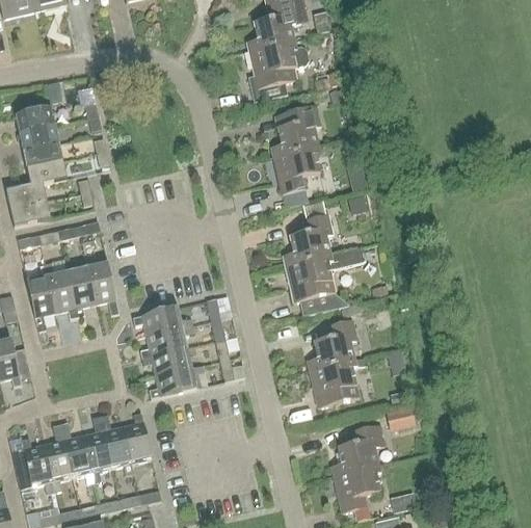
[(0,0),(0,7),(3,19),(34,11),(31,0),(0,0)]
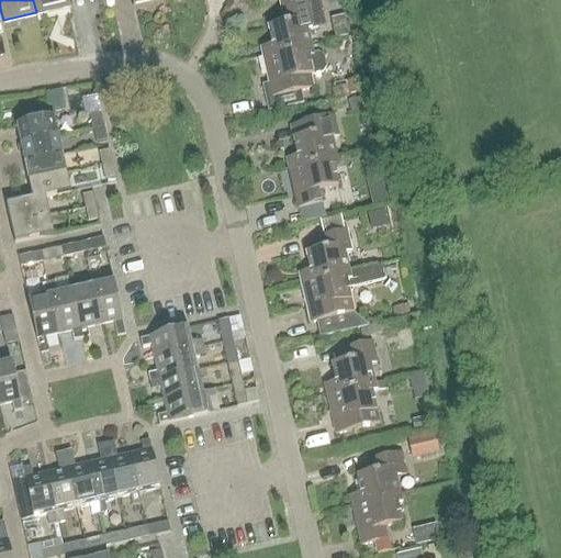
[(33,0),(36,12),(70,4),(69,0),(33,0)]
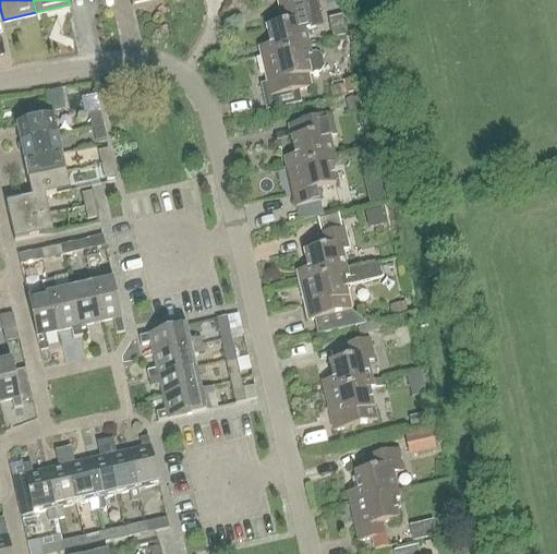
[(270,41),(258,44),(262,55),(267,53),(267,52),(310,43),(305,24),(311,23),(319,21),(315,0),(278,0),(283,20),(266,24),(270,41)]
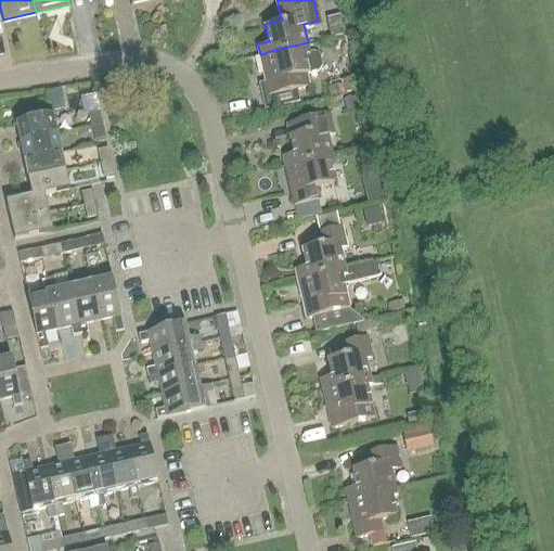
[(327,0),(329,11),(346,9),(345,0),(327,0)]
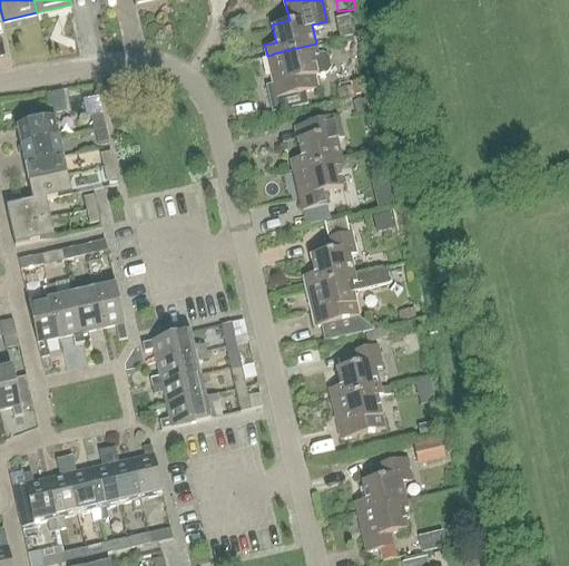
[(278,80),(268,83),(274,109),(310,100),(307,88),(317,86),(315,72),(317,72),(327,70),(331,65),(329,54),(323,50),(317,51),(316,44),(273,54),(273,55),(278,80)]
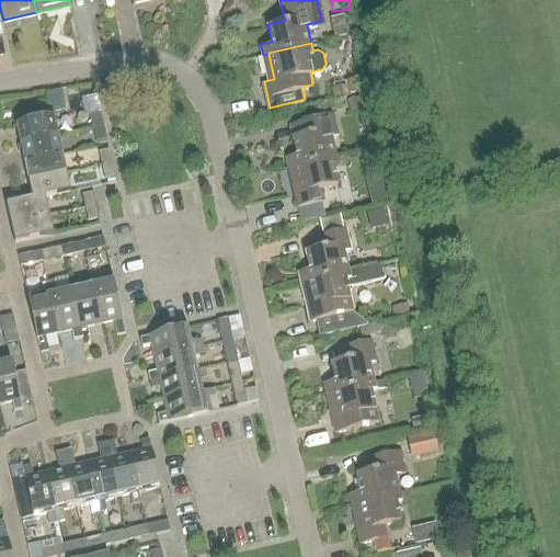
[(357,90),(355,77),(331,81),(333,94),(357,90)]
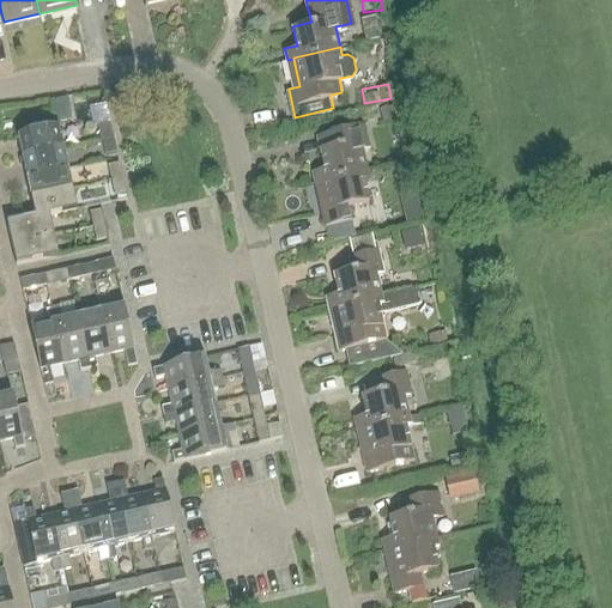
[(102,137),(114,134),(110,120),(98,122),(102,137)]
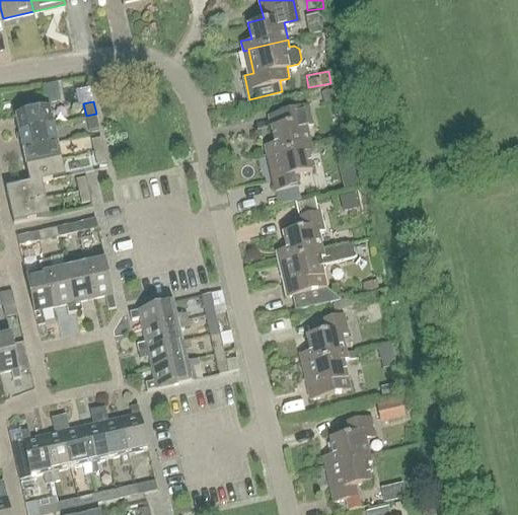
[(275,141),(270,142),(272,151),(311,142),(307,126),(312,124),(308,104),(284,109),(287,122),(272,125),(275,141)]
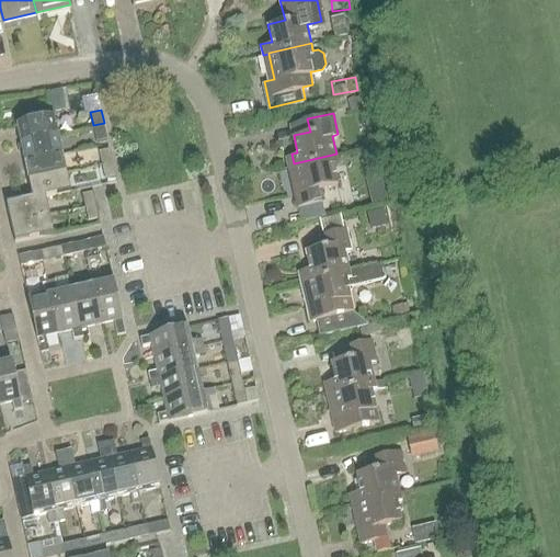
[(15,123),(20,141),(59,133),(55,114),(15,123)]
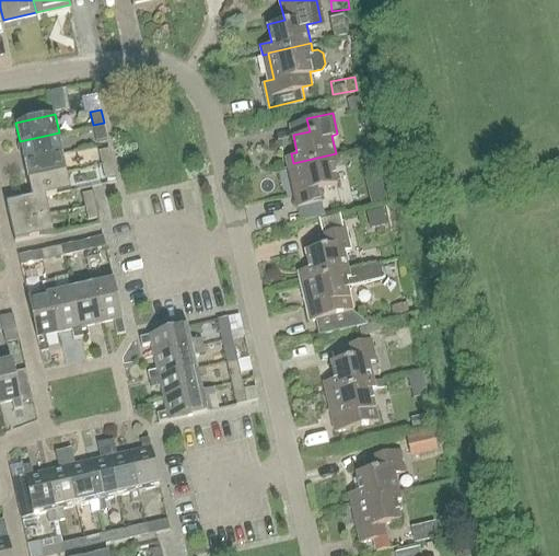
[(104,123),(93,125),(96,138),(107,136),(104,123)]
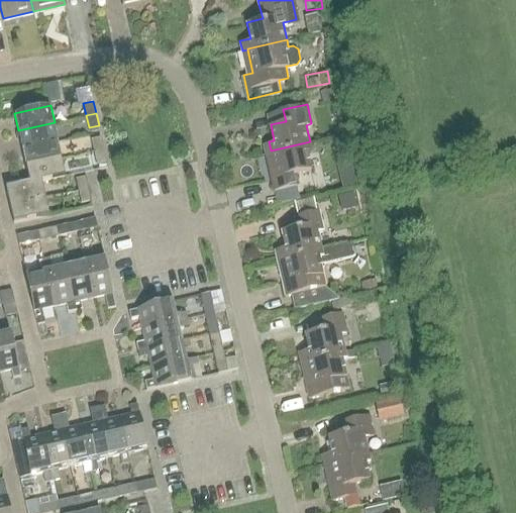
[(18,130),(22,147),(58,139),(55,122),(18,130)]
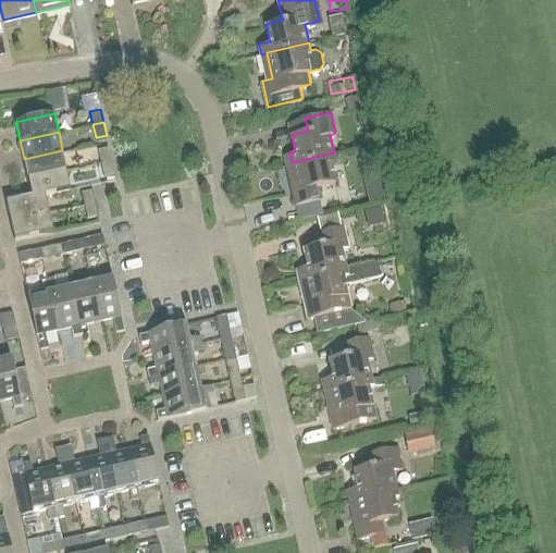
[(101,161),(111,159),(108,146),(98,148),(101,161)]
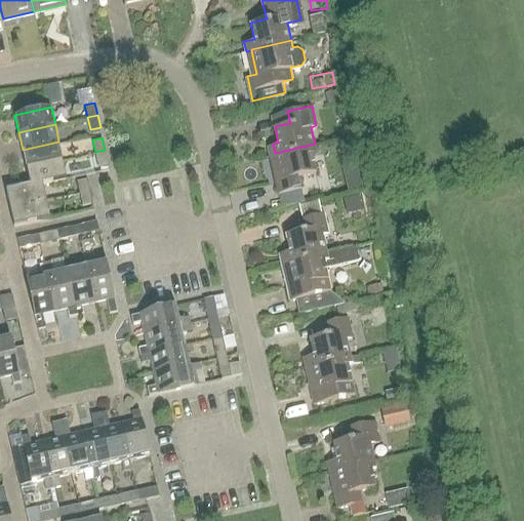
[(23,150),(27,167),(63,159),(58,142),(23,150)]
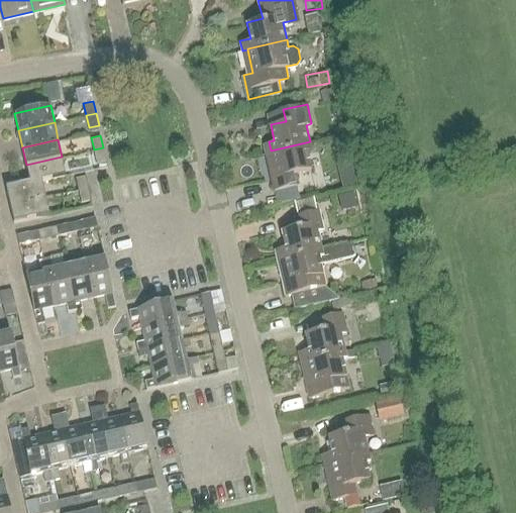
[(312,149),(310,141),(271,150),(276,174),(271,175),(274,189),(299,183),(296,171),(311,168),(307,150),(312,149)]
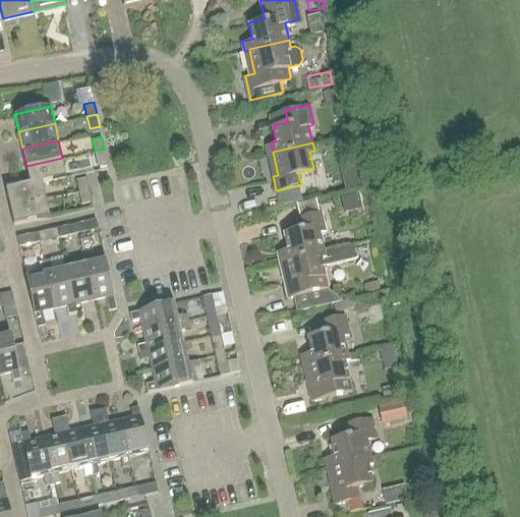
[(104,149),(95,151),(98,163),(107,160),(104,149)]
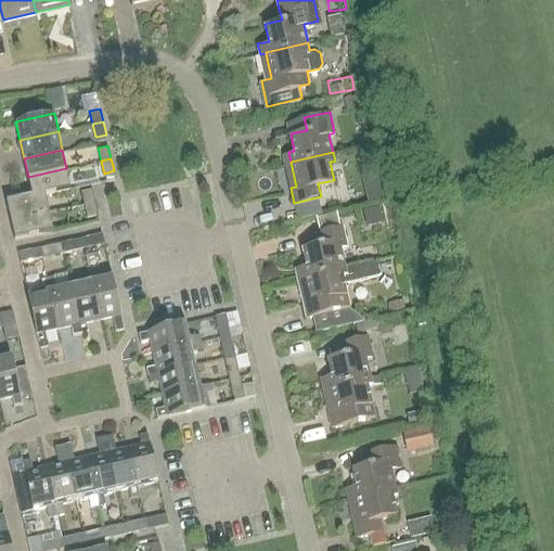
[(71,187),(66,168),(28,177),(31,194),(33,195),(44,192),(71,187)]
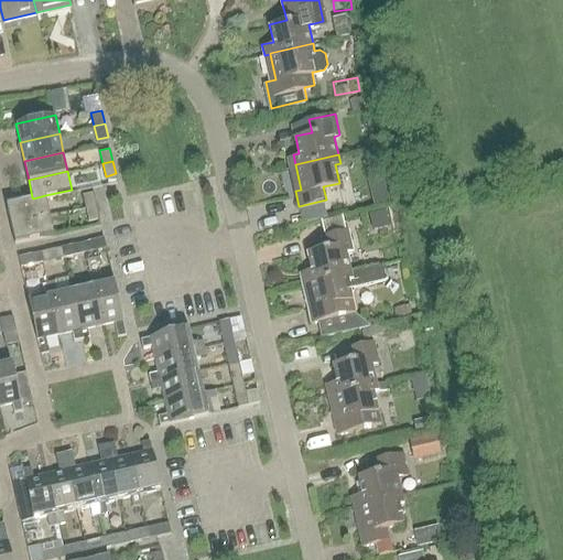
[(85,206),(96,204),(93,190),(83,193),(85,206)]
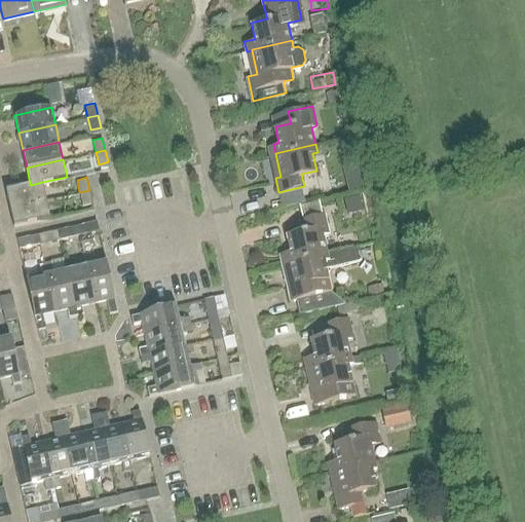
[(10,207),(46,199),(42,182),(31,185),(30,184),(6,189),(10,207)]
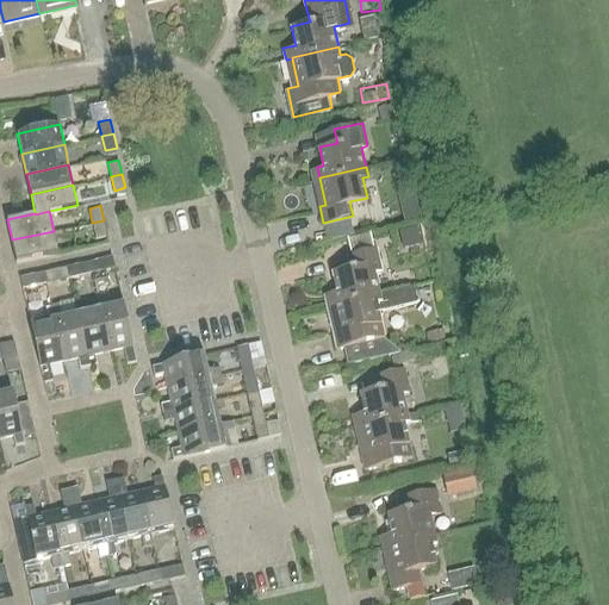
[(104,220),(92,223),(95,237),(107,234),(104,220)]
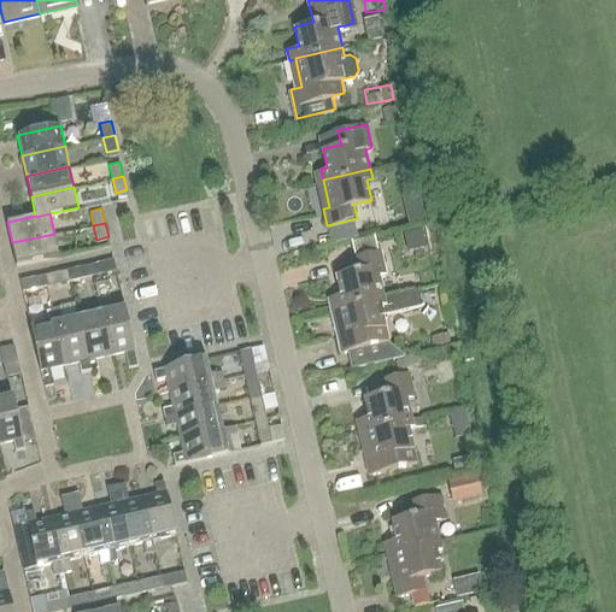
[(59,253),(54,234),(12,242),(17,263),(59,253)]
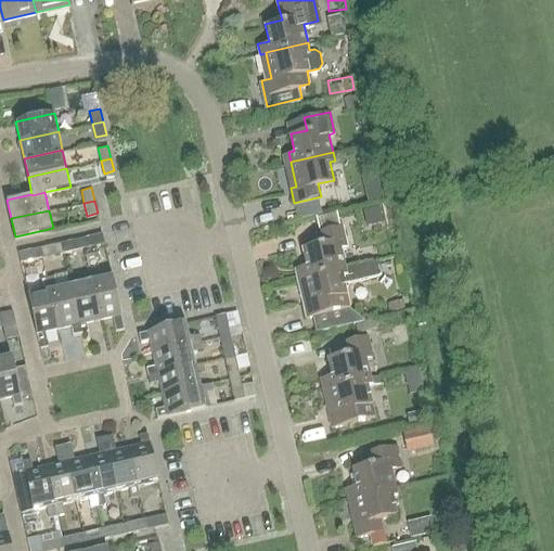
[(306,265),(300,266),(303,276),(347,265),(343,246),(347,245),(343,223),(317,230),(319,243),(301,247),(306,265)]
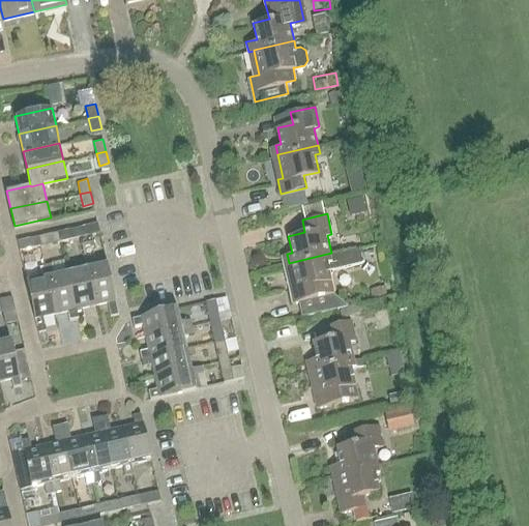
[(77,226),(80,235),(99,231),(97,222),(77,226)]
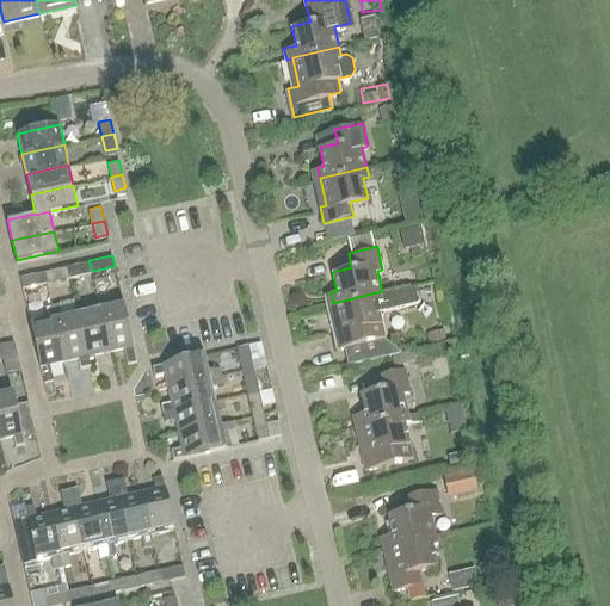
[(92,271),(88,260),(65,265),(68,277),(92,271)]
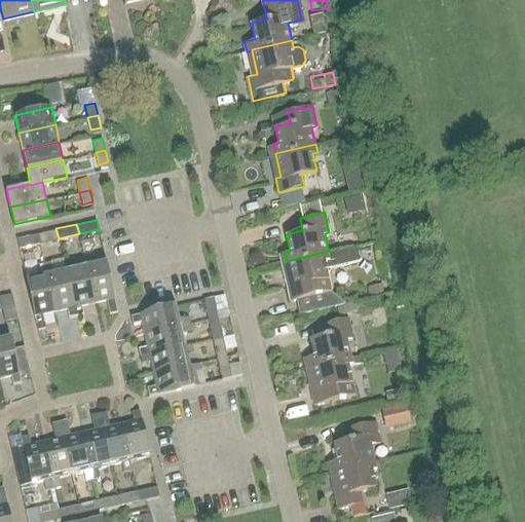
[(59,238),(55,228),(37,232),(39,243),(59,238)]
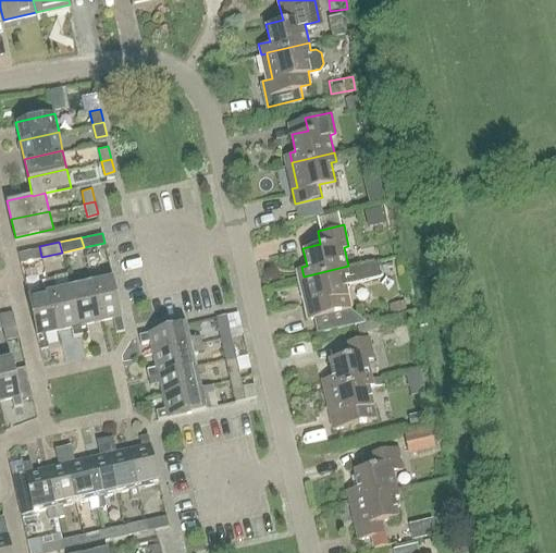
[(41,257),(39,246),(19,252),(21,261),(41,257)]
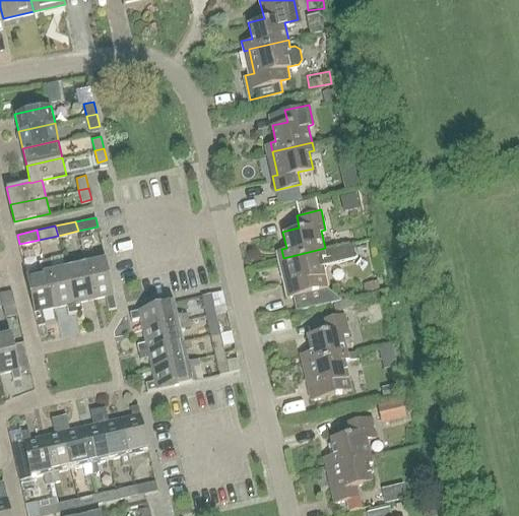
[(327,286),(325,275),(322,263),(354,256),(351,242),(325,248),(283,258),(288,282),(284,283),(287,296),(294,295),(327,286)]
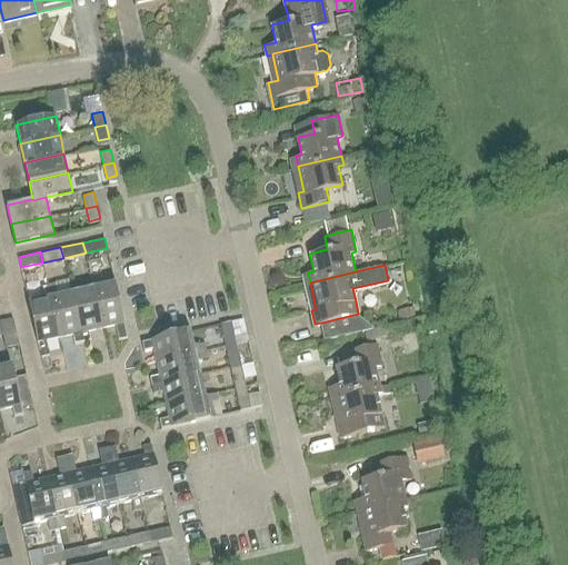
[(98,274),(90,276),(92,286),(101,325),(115,321),(118,338),(127,336),(115,280),(100,284),(98,274)]
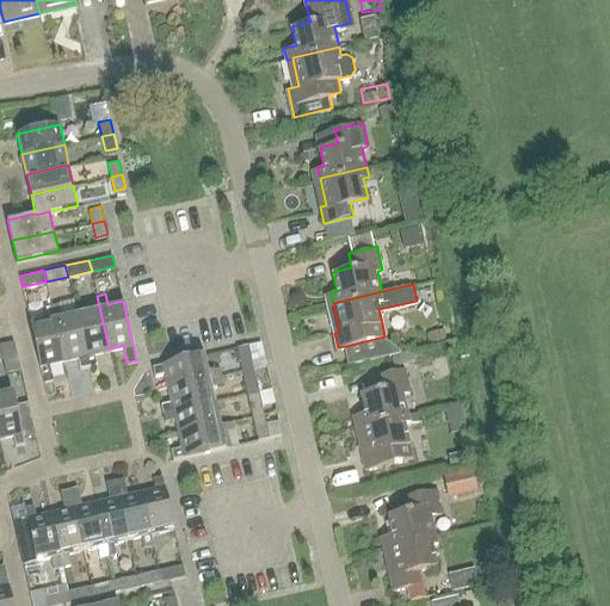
[(59,302),(51,304),(63,358),(78,356),(80,366),(88,364),(76,311),(61,315),(59,302)]
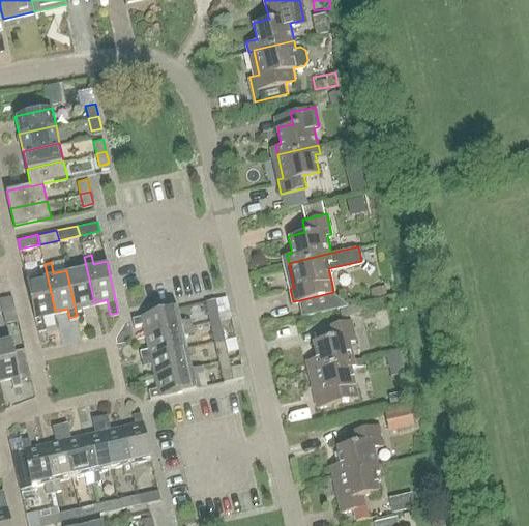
[(42,314),(55,311),(45,264),(37,265),(39,276),(27,280),(38,330),(46,328),(42,314)]
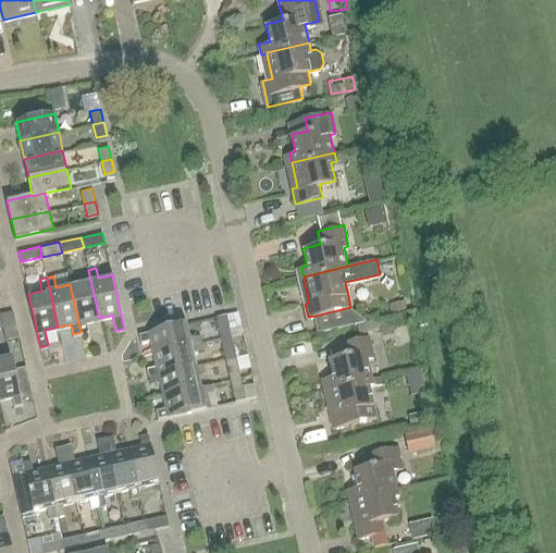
[(86,320),(99,318),(90,280),(70,284),(81,332),(88,331),(86,320)]
